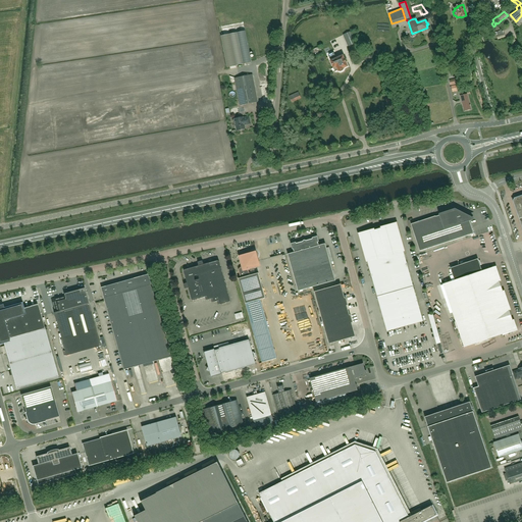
[(307,28),(301,31),(303,34),(306,41),(312,39),(307,28)]
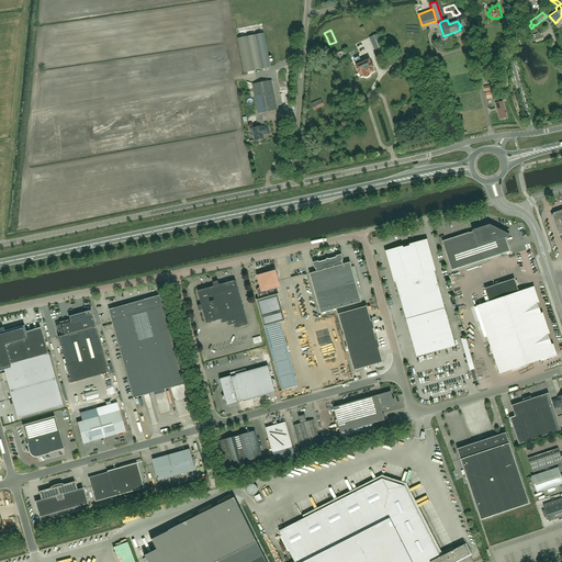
[(270,66),(263,33),(238,38),(245,71),(270,66)]
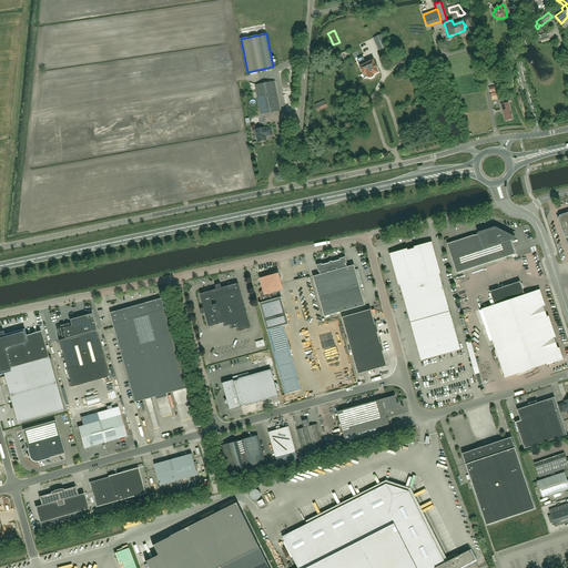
[(383,34),(374,38),(379,51),(388,47),(383,34)]
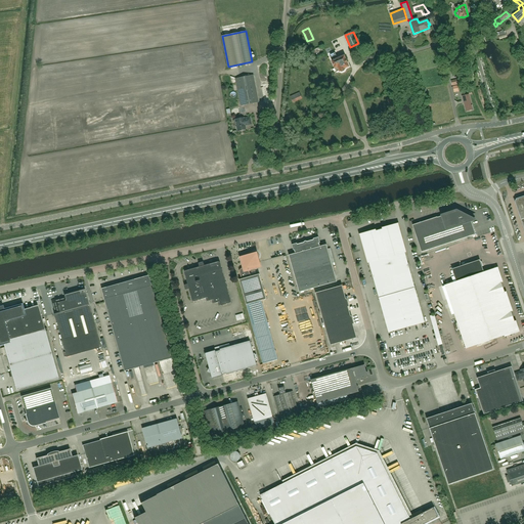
[(308,45),(307,41),(304,34),(298,37),(302,47),(308,45)]
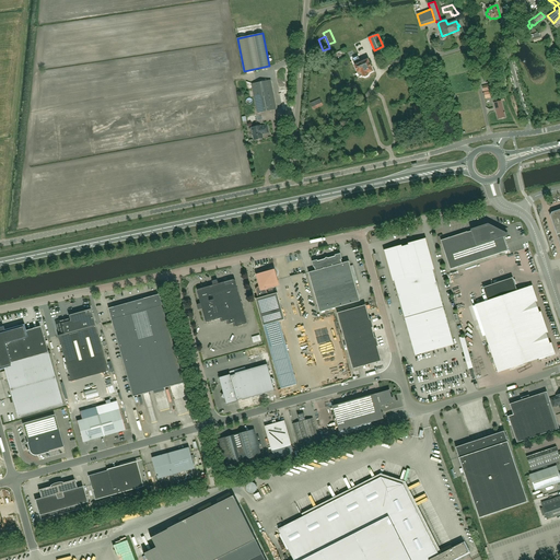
[(360,62),(358,57),(352,59),(356,65),(356,66),(354,66),(358,72),(359,72),(360,77),(363,76),(363,77),(365,78),(368,76),(369,74),(369,73),(373,71),(368,60),(363,62),(363,61),(360,62)]
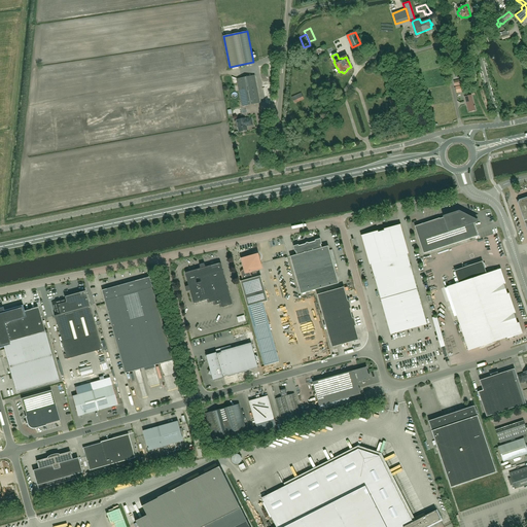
[(242,106),(260,103),(254,76),(237,79),(242,106)]
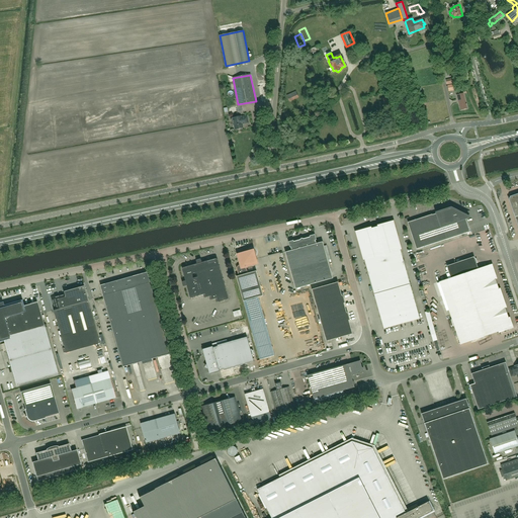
[(289,102),(299,98),(296,91),(287,96),(289,102)]
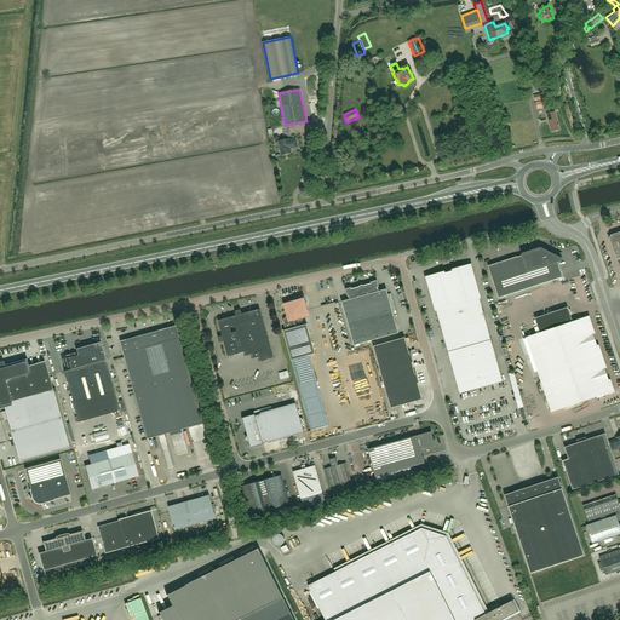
[(551,132),(560,130),(555,113),(547,114),(551,132)]
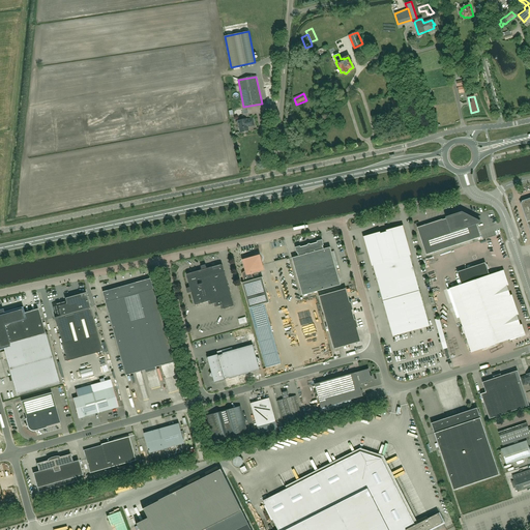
[(255,126),(253,119),(246,120),(246,119),(238,121),(239,127),(238,128),(239,131),(240,131),(240,133),(248,131),(248,127),(255,126)]
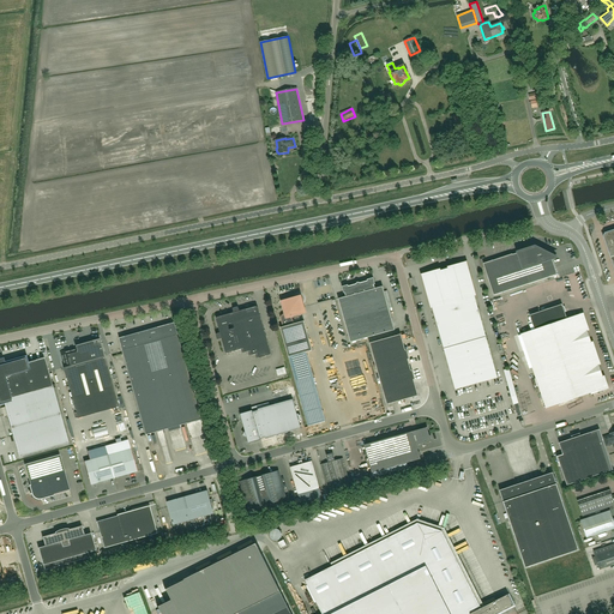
[(613,229),(605,233),(603,236),(613,268),(613,229)]
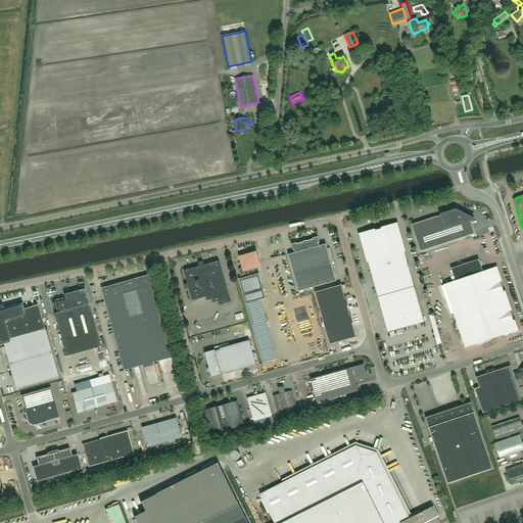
[(474,220),(456,210),(440,215),(441,216),(436,217),(412,225),(421,251),(474,234),(470,221),(474,220)]
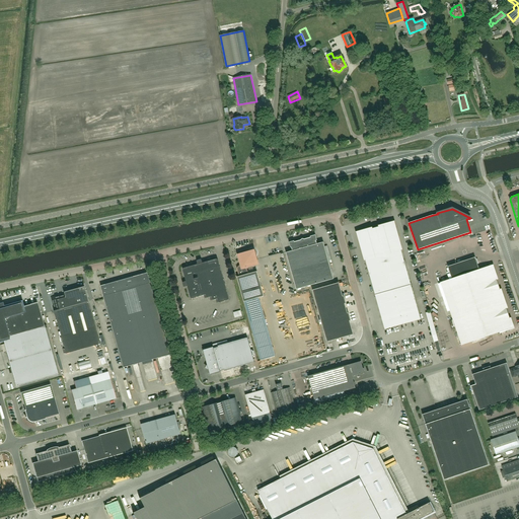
[(421,319),(411,285),(393,223),(379,227),(380,228),(378,229),(378,227),(374,229),(374,230),(372,231),(372,229),(358,233),(375,295),(385,329),(421,319)]
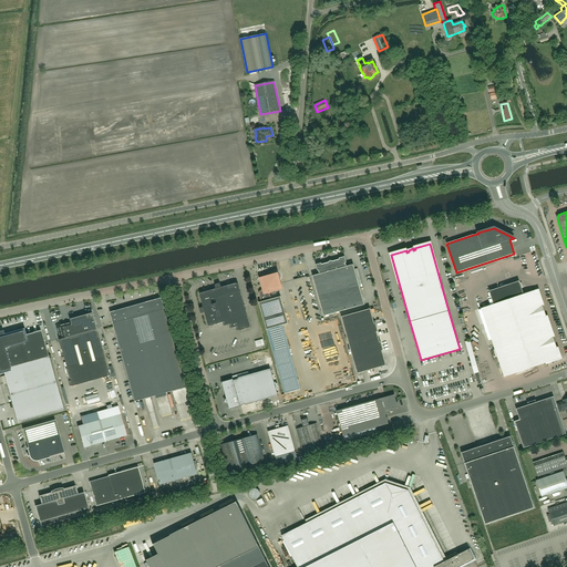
[(320,275),(312,277),(323,317),(364,305),(353,265),(347,267),(346,264),(347,263),(344,257),(339,259),(340,260),(322,265),(321,264),(316,265),(318,271),(319,270),(320,275)]
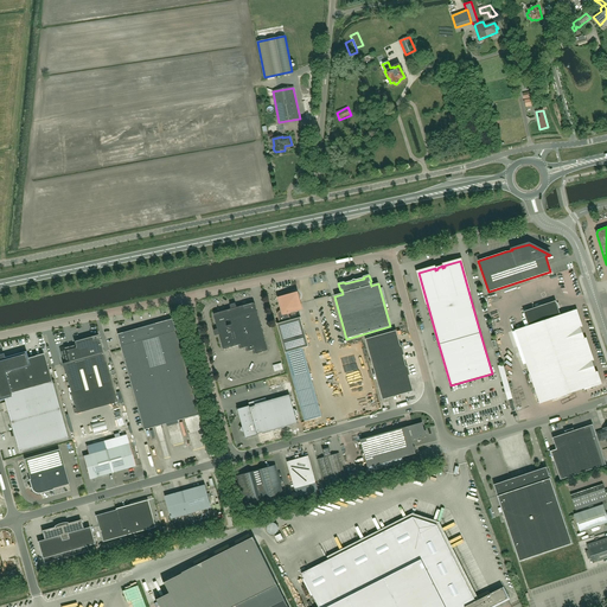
[(279,299),(281,311),(279,312),(278,313),(278,314),(278,315),(280,324),(278,325),(286,353),(308,346),(300,318),(292,320),(292,317),(289,318),(288,313),(302,310),(299,296),(298,296),(298,295),(296,294),(295,294),(295,295),(293,294),(279,299)]
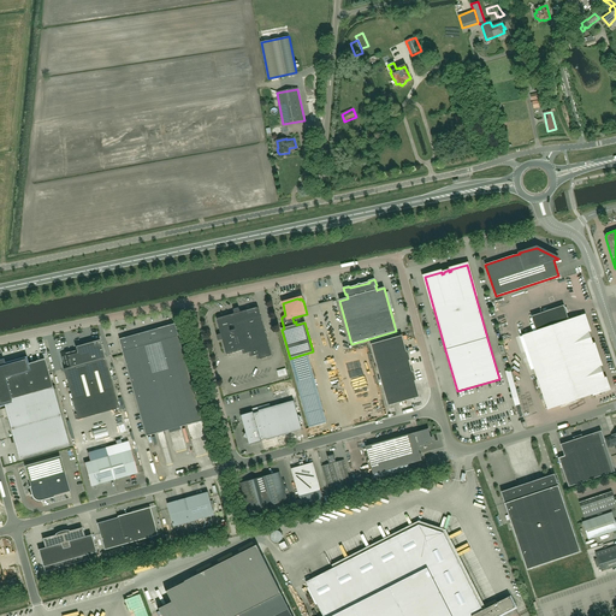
[(532,317),(537,331),(522,336),(548,410),(609,389),(584,314),(569,320),(564,306),(532,317)]
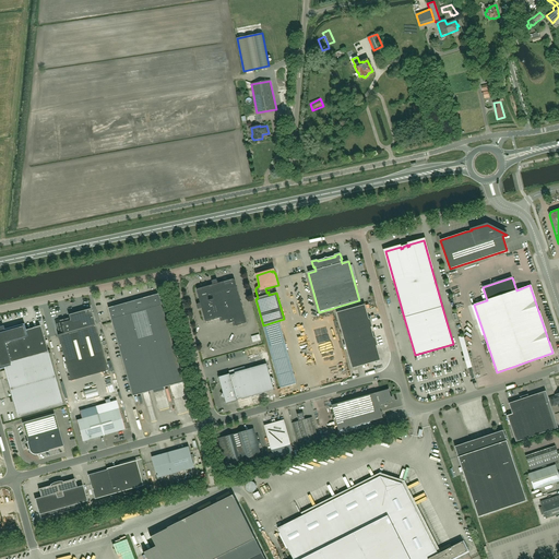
[(217,280),(212,281),(213,285),(198,289),(197,290),(201,304),(197,305),(198,310),(202,309),(205,321),(206,322),(222,318),(223,321),(228,320),(229,324),(235,322),(236,326),(247,323),(235,280),(234,280),(218,284),(217,280)]
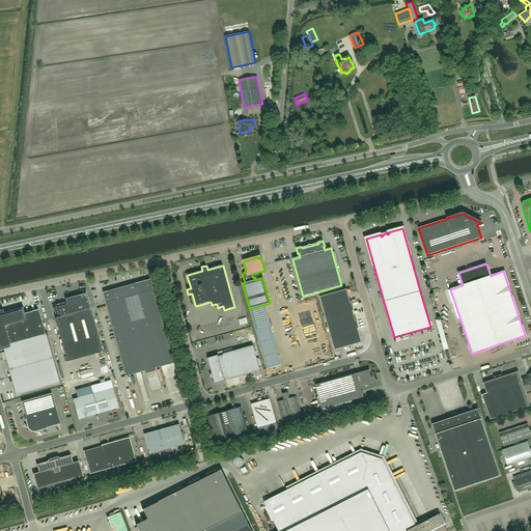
[(151,279),(103,292),(127,375),(174,362),(155,289),(151,279)]
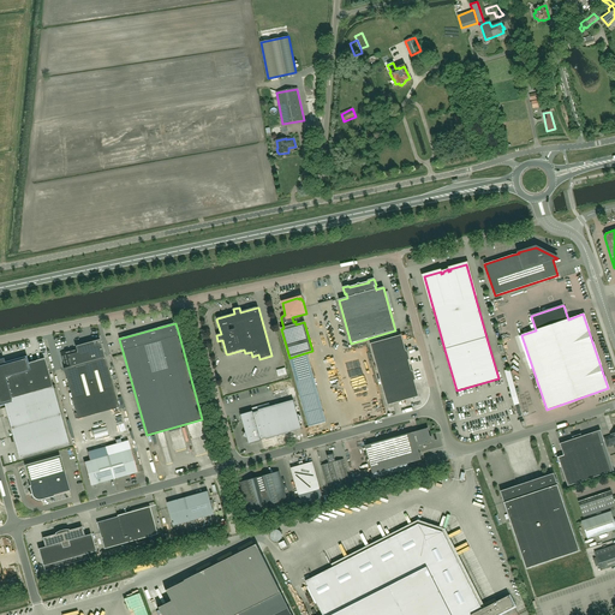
[(376,364),(408,356),(407,351),(406,351),(401,335),(370,344),(376,364)]
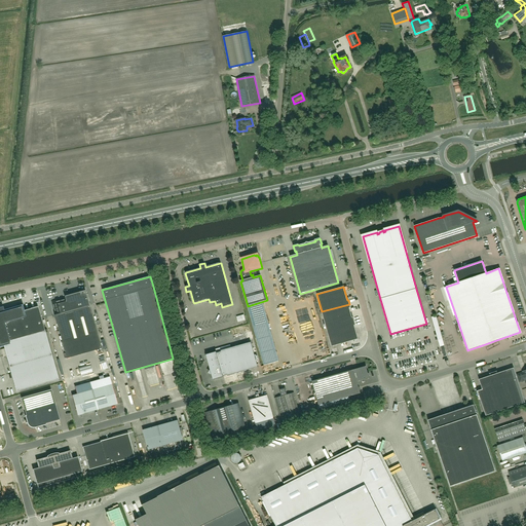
[(65,297),(52,301),(55,314),(54,315),(65,351),(94,343),(96,349),(102,348),(85,290),(69,295),(66,296),(65,296),(65,297)]
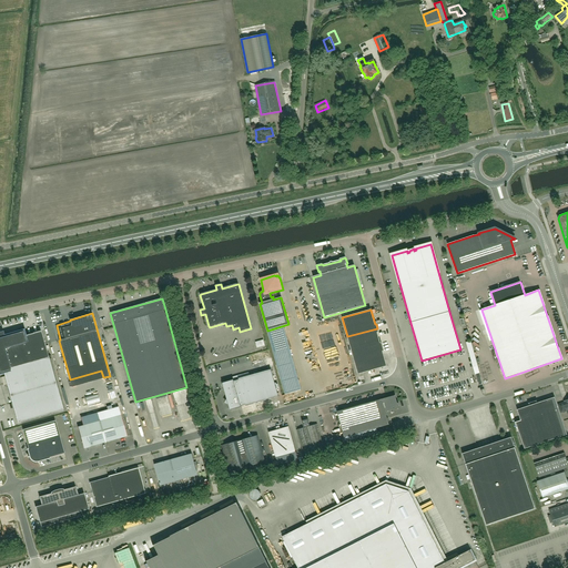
[(63,409),(41,331),(26,335),(24,330),(24,328),(3,335),(3,334),(0,334),(0,374),(4,373),(6,374),(4,375),(18,423),(63,409)]
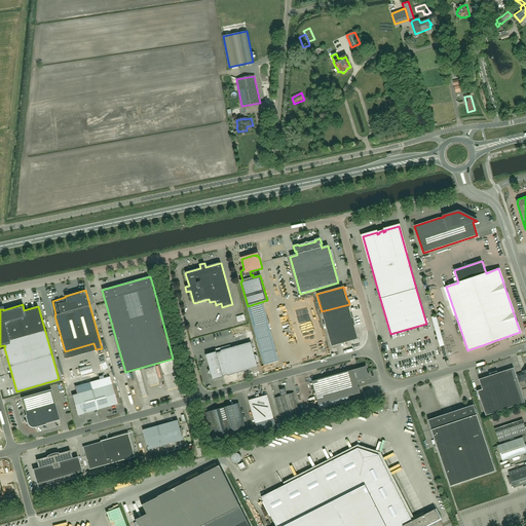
[(262,304),(247,308),(262,367),(276,363),(262,304)]
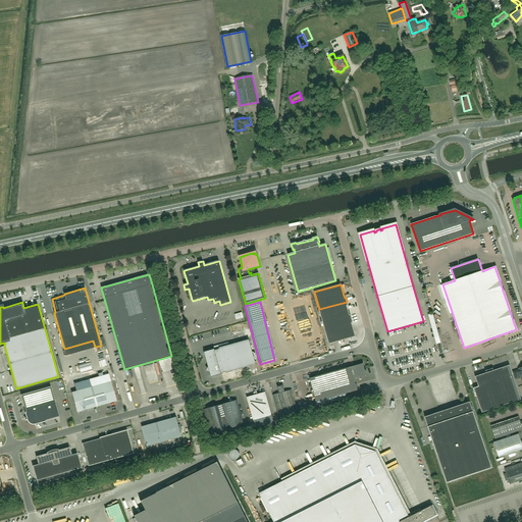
[(348,306),(347,302),(319,309),(324,326),(352,319),(351,315),(350,315),(347,306),(348,306)]
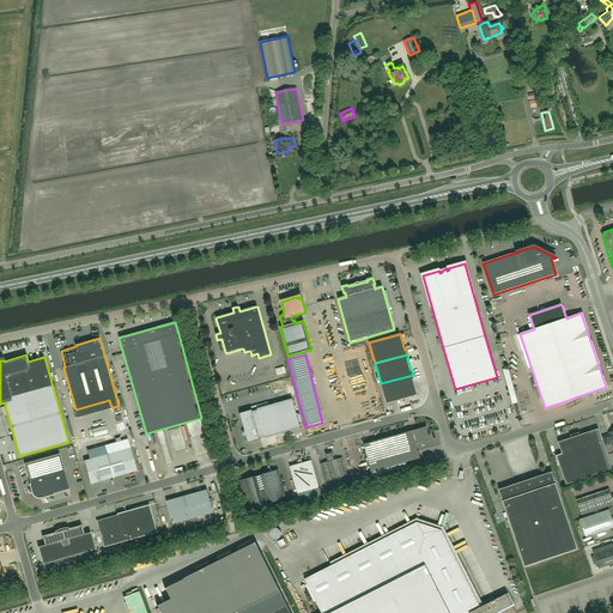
[(413,375),(381,383),(387,404),(418,395),(413,380),(414,380),(413,375)]
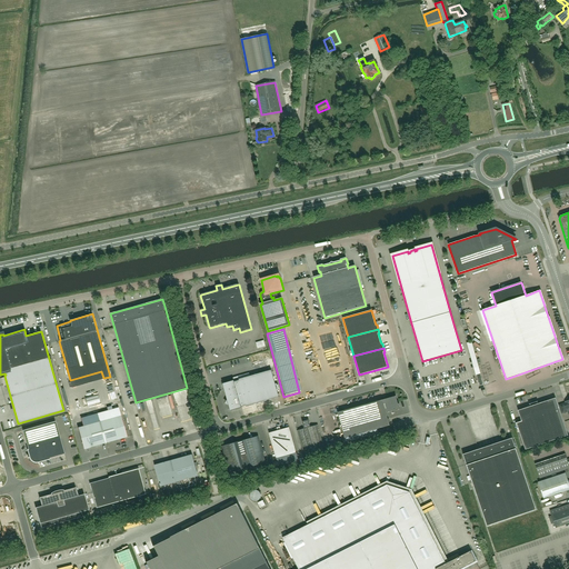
[(279,398),(271,370),(239,379),(239,380),(235,382),(235,380),(225,383),(225,382),(222,386),(229,409),(229,410),(232,411),(232,410),(242,408),(241,407),(246,406),(247,407),(279,398)]
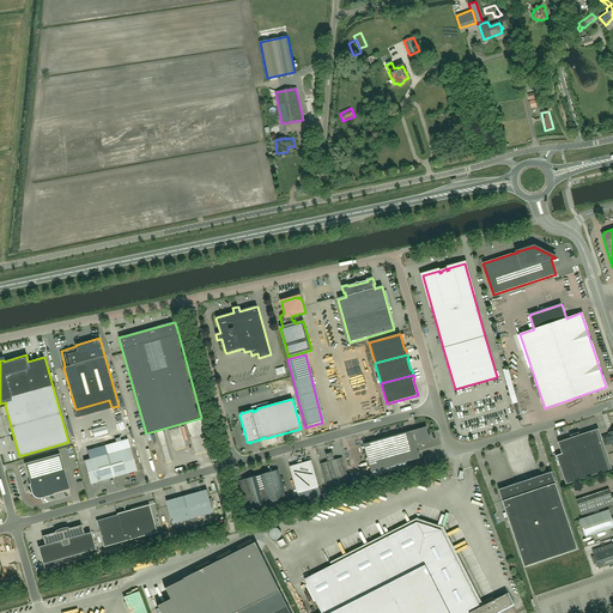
[(204,435),(198,435),(198,428),(190,428),(192,451),(204,450),(204,435)]
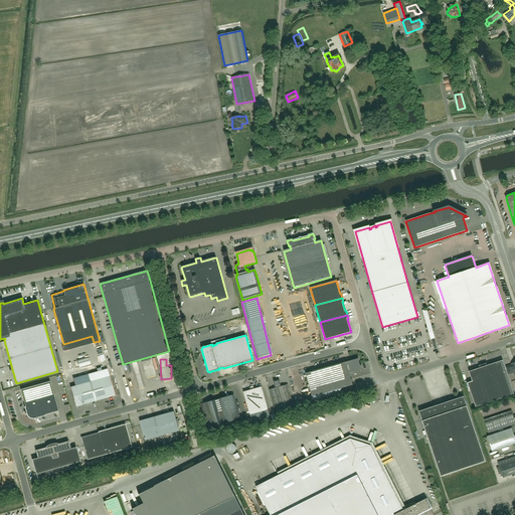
[(306,373),(312,397),(353,385),(350,374),(362,370),(361,368),(362,367),(361,366),(360,365),(358,359),(346,362),(306,373)]
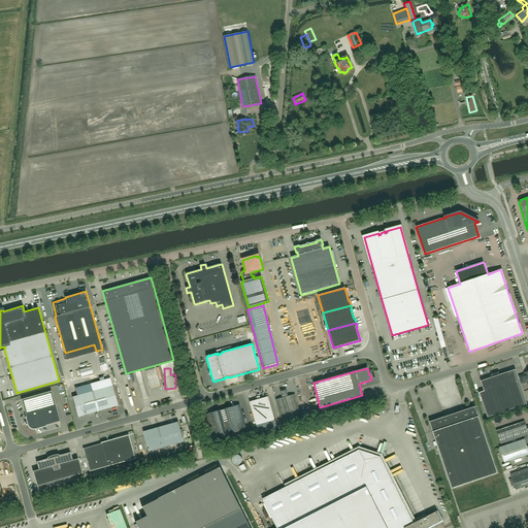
[(492,377),(481,382),(484,391),(479,393),(487,418),(527,404),(516,369),(498,375),(498,373),(492,375),(492,377)]
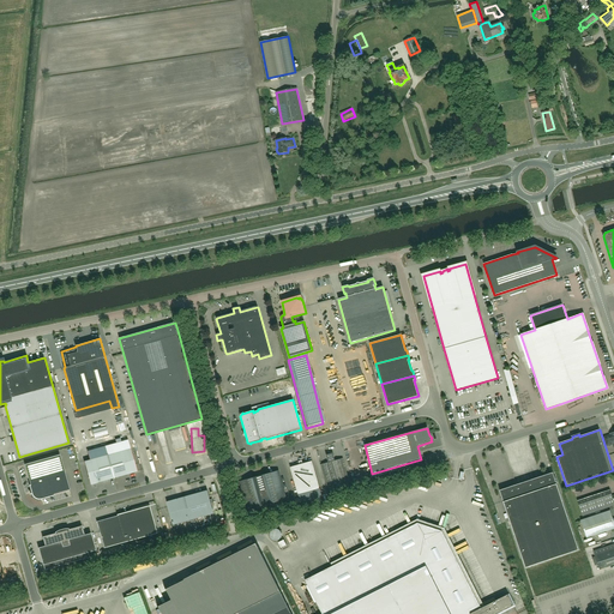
[(613,432),(609,434),(611,437),(603,439),(606,447),(613,445),(613,449),(613,432)]
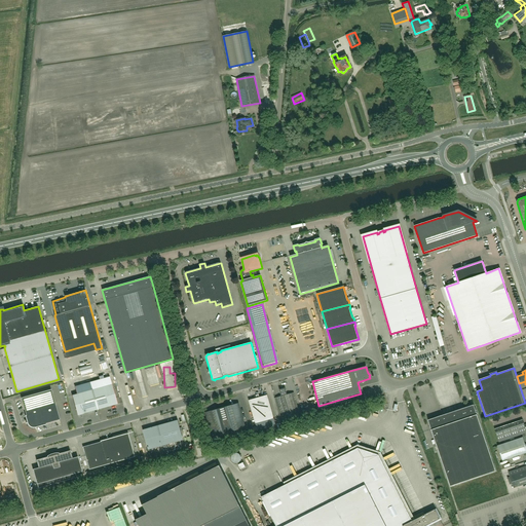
[(112,384),(107,385),(105,378),(89,382),(91,389),(98,410),(117,404),(112,384)]
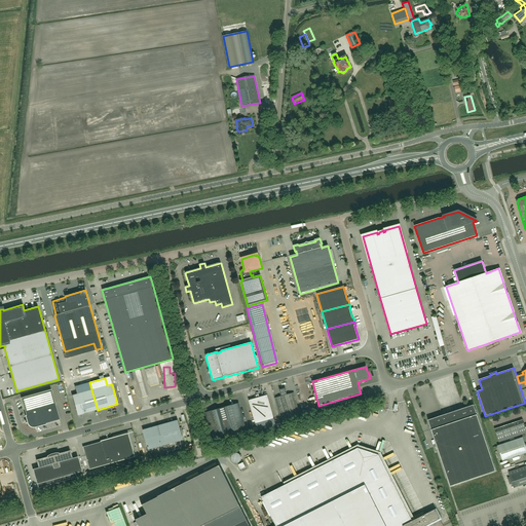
[(91,389),(89,382),(75,386),(77,393),(72,396),(78,415),(98,410),(91,389)]
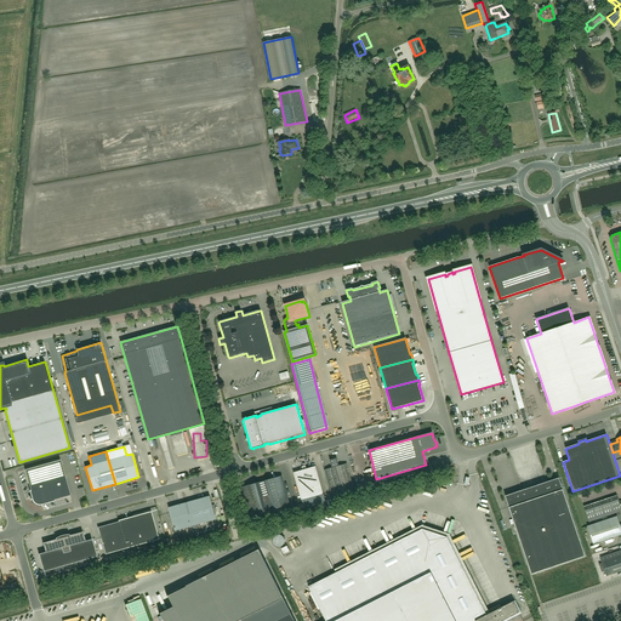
[(70,495),(61,460),(26,469),(30,491),(29,491),(32,500),(34,500),(35,501),(39,503),(40,502),(41,505),(55,501),(53,500),(70,495)]
